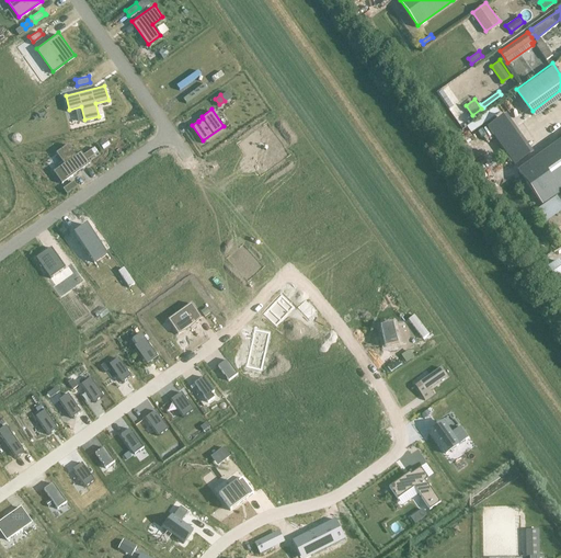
[(501,121),(490,128),(495,136),(506,128),(510,133),(508,134),(522,154),(512,160),(514,162),(531,150),(503,112),(497,116),(501,121)]
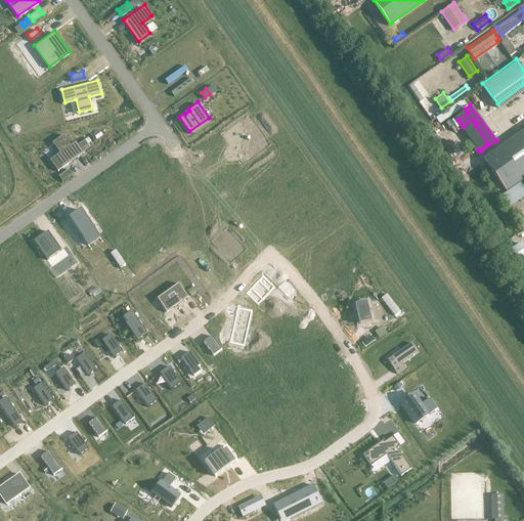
[(465,109),(454,116),(457,120),(468,113),(465,109)]
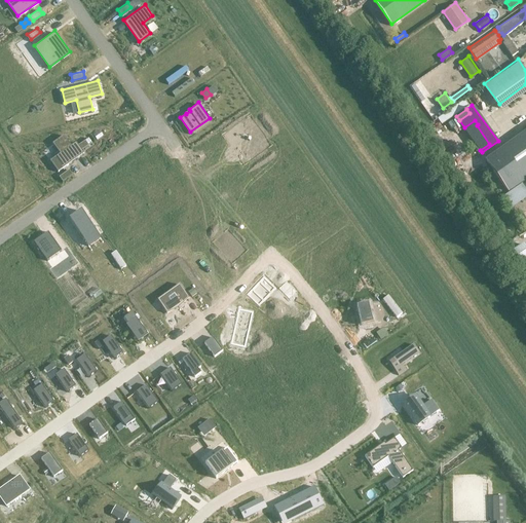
[(250,116),(226,133),(233,143),(240,139),(247,148),(256,141),(261,148),(269,142),(250,116)]
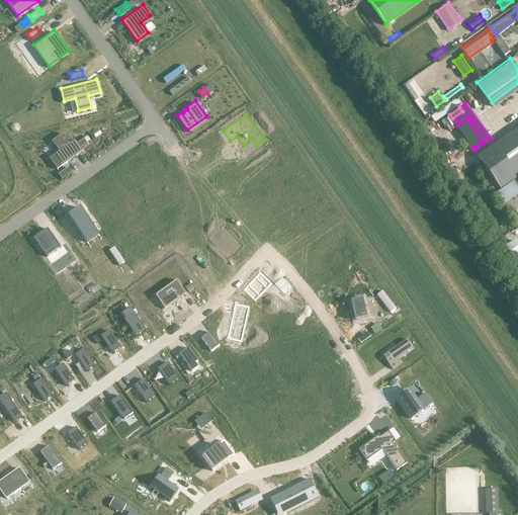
[(467,118),(457,125),(472,148),(482,142),(469,123),(470,122),(467,118)]
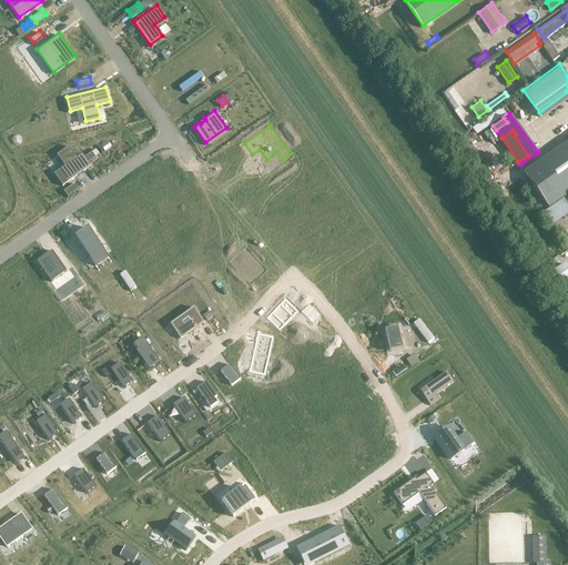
[(567,140),(525,171),(549,205),(567,191),(567,140)]
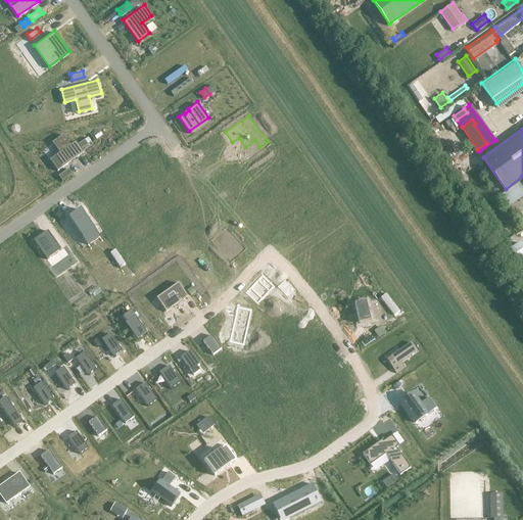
[(59,151),(50,157),(57,169),(84,150),(82,147),(91,140),(88,135),(78,142),(76,139),(70,143),(63,133),(52,140),(59,151)]
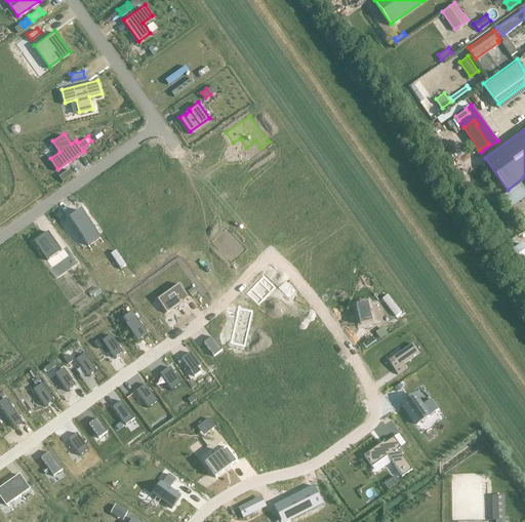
[(69,167),(58,174),(63,179),(62,179),(63,181),(73,172),(69,167)]
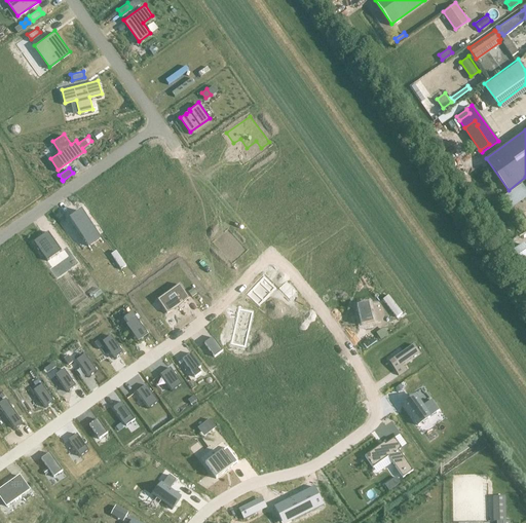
[(81,209),(69,217),(83,237),(96,229),(81,209)]
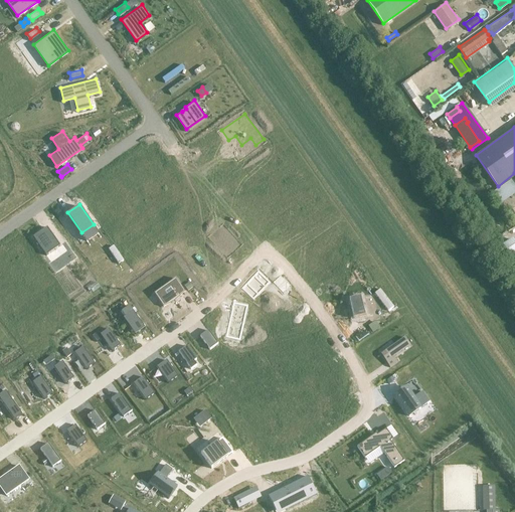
[(47,225),(33,234),(46,253),(60,243),(47,225)]
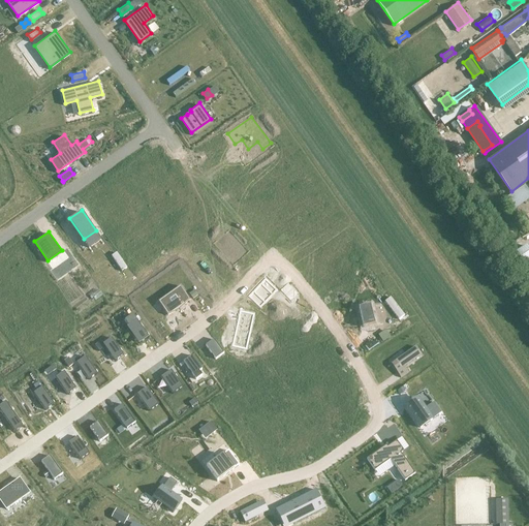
[(227,233),(218,241),(234,258),(238,254),(239,255),(246,249),(239,241),(237,243),(227,233)]
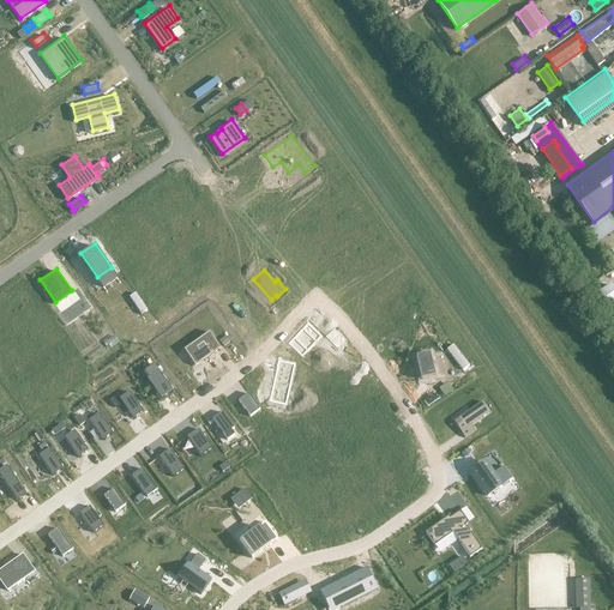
[(595,295),(603,310),(613,305),(613,299),(608,288),(595,295)]
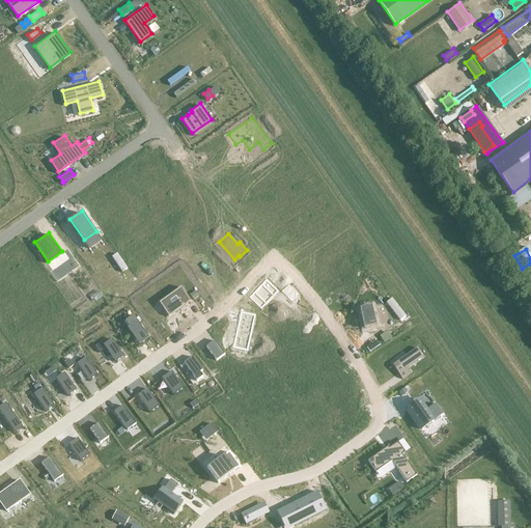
[(267,277),(249,295),(261,306),(278,288),(267,277)]
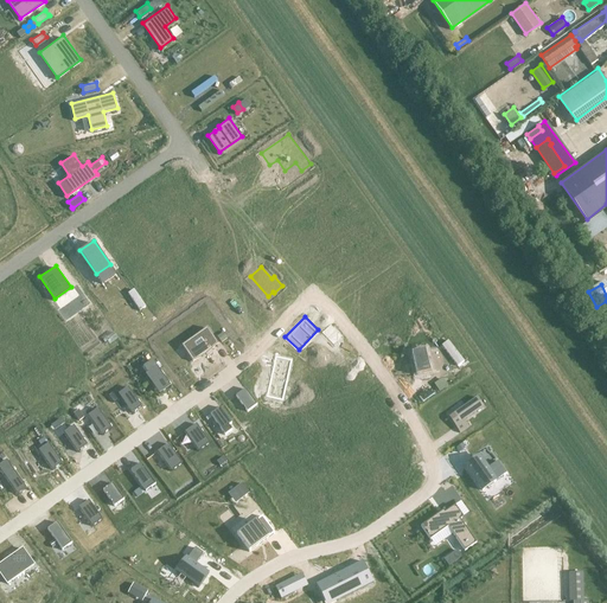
[(206,326),(181,344),(192,359),(218,341),(206,326)]
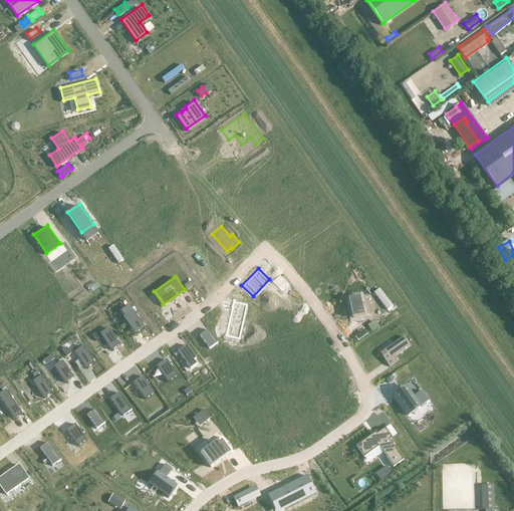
[(189,279),(184,283),(187,287),(192,284),(189,279)]
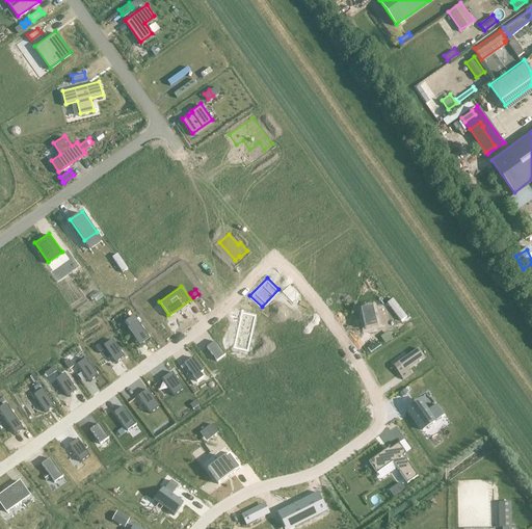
[(372,305),(361,308),(365,327),(377,324),(372,305)]
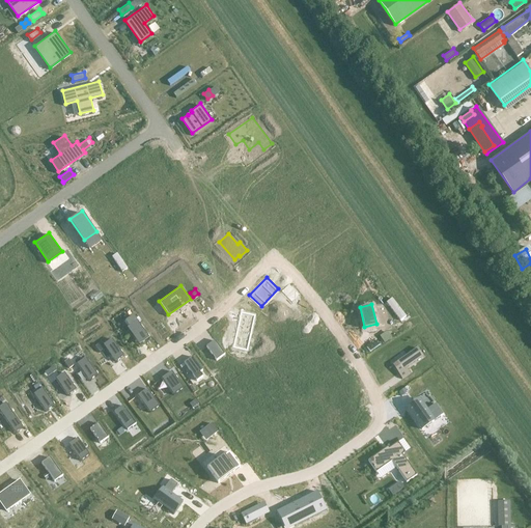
[(241,310),(232,345),(247,349),(255,313),(241,310)]
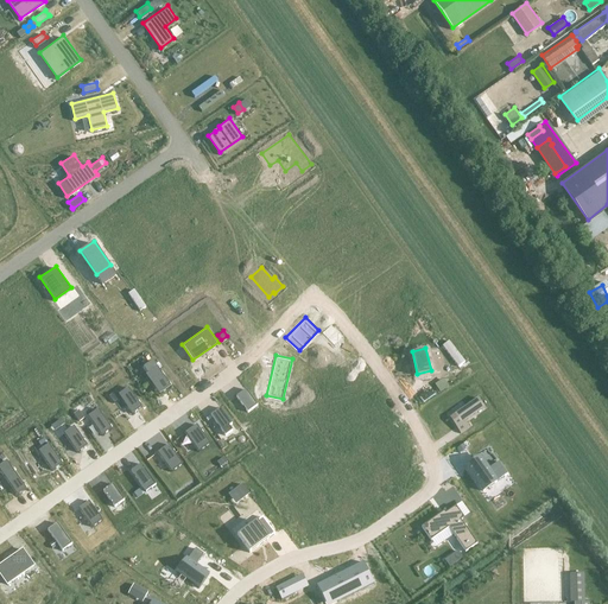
[(157,364),(147,372),(162,390),(171,383),(157,364)]
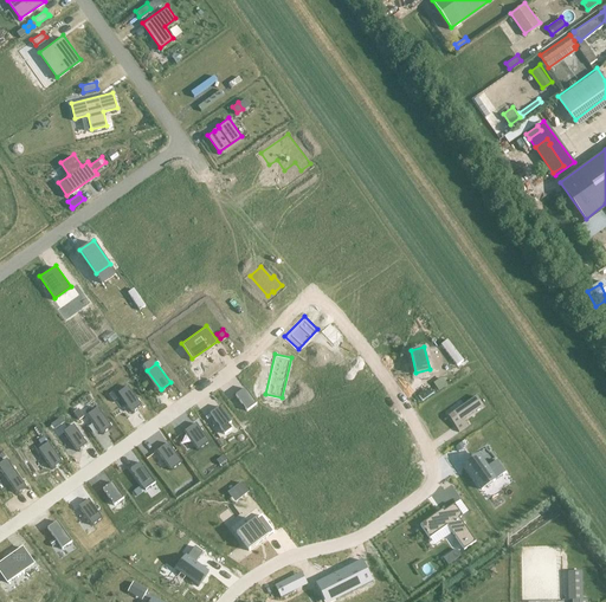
[(431,377),(437,384),(444,379),(439,371),(431,377)]
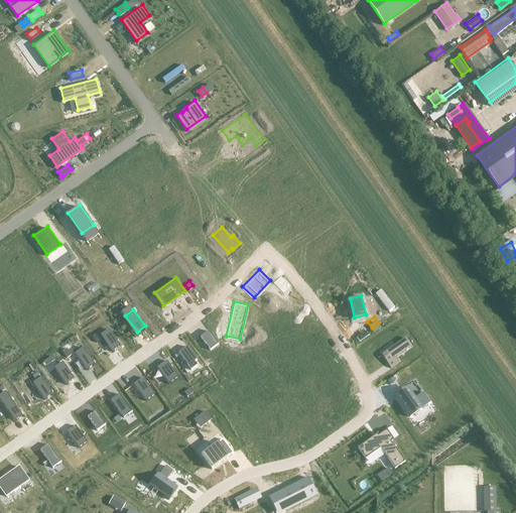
[(109,328),(101,333),(112,349),(120,344),(109,328)]
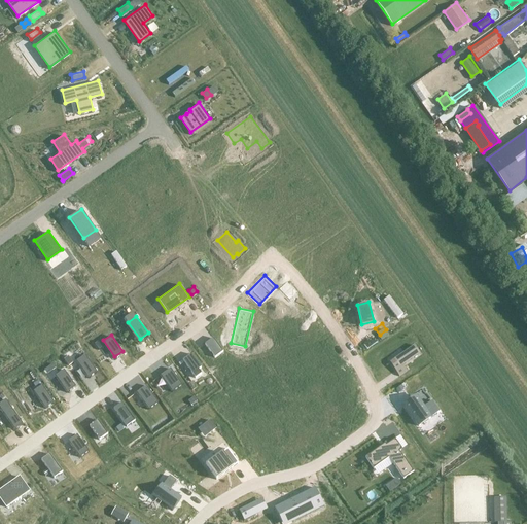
[(213,336),(205,342),(215,355),(223,350),(213,336)]
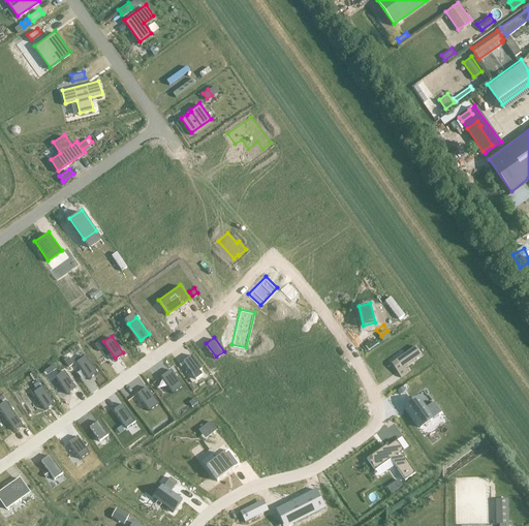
[(415,344),(395,358),(401,367),(422,352),(415,344)]
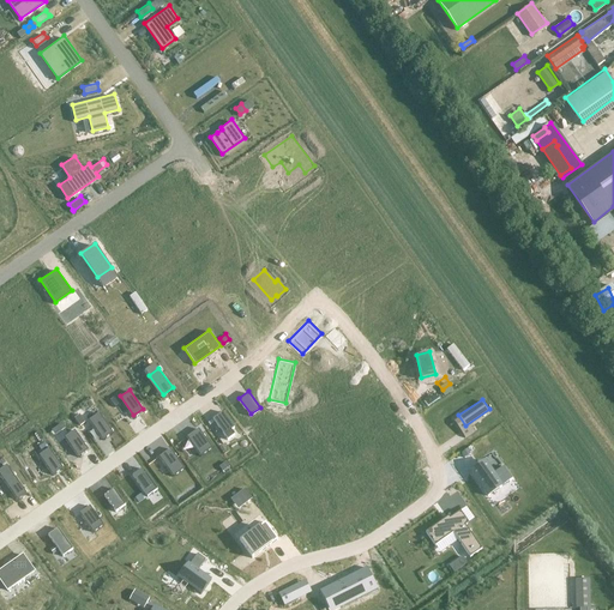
[(223,409),(212,416),(224,433),(234,426),(223,409)]
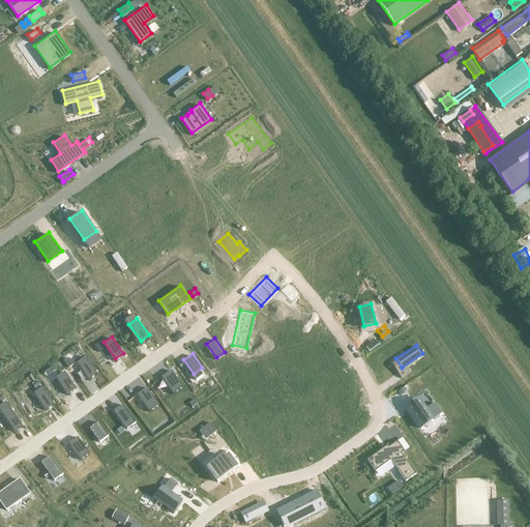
[(86,355),(77,361),(89,378),(97,372),(86,355)]
